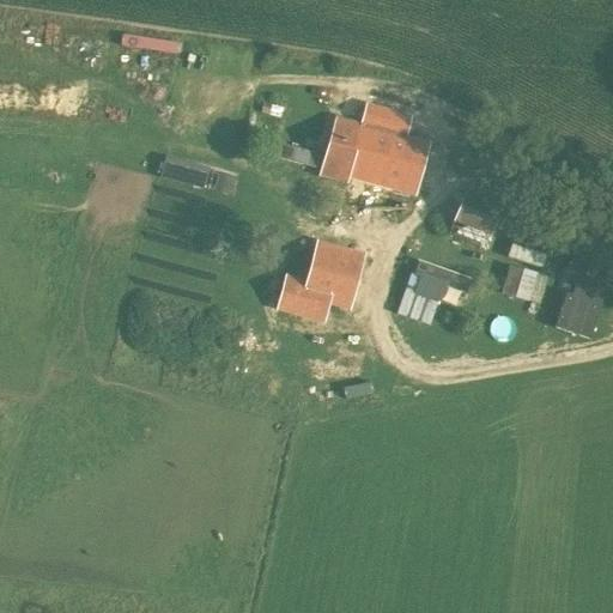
[(128,32),(127,46),(184,54),(187,41),(128,32)]
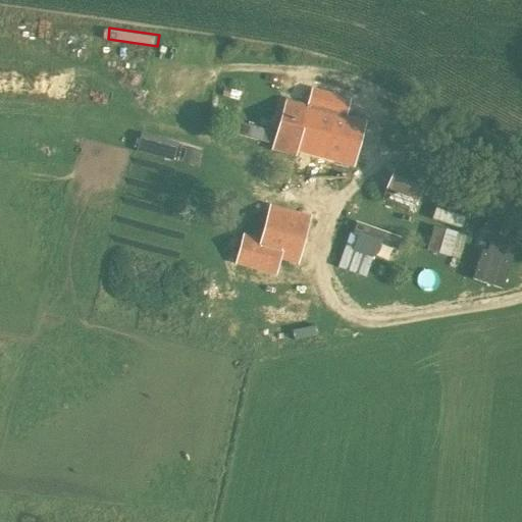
[(289,181),(325,191),(332,162),(354,168),(366,122),(336,115),(342,97),(310,88),(305,106),(284,101),(271,151),(295,157),(289,181)]
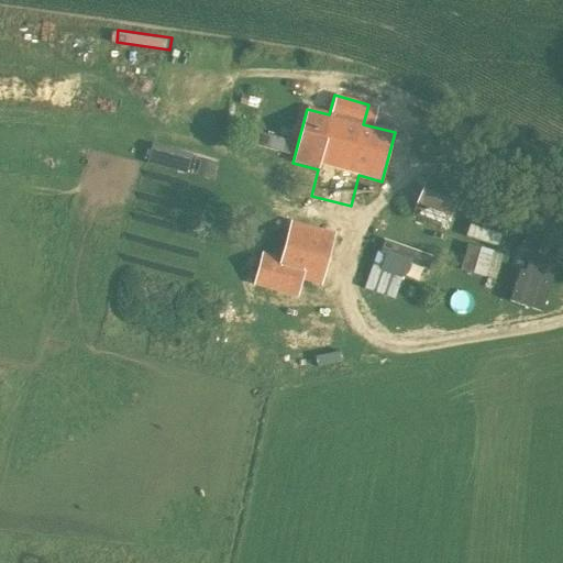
[(190,156),(152,146),(146,165),(185,175),(190,156)]
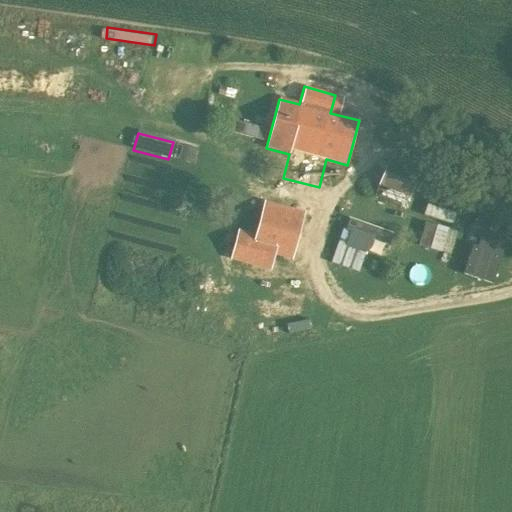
[(371,202),(403,214),(418,173),(387,161),(371,202)]
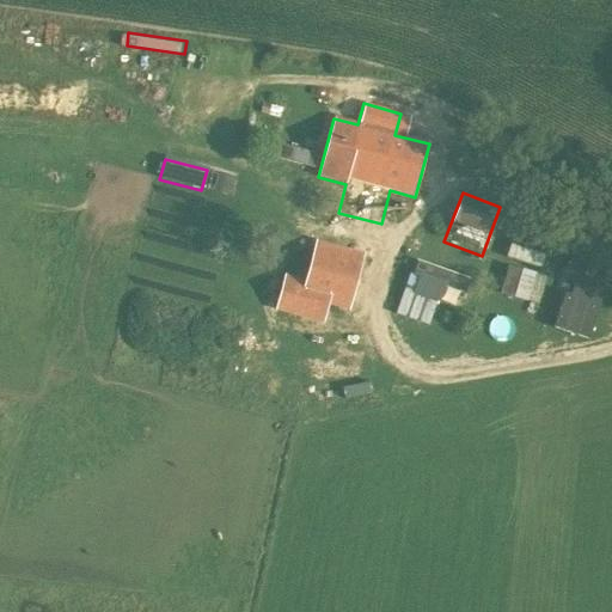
[(301,295),(348,308),(363,255),(316,242),(301,295)]
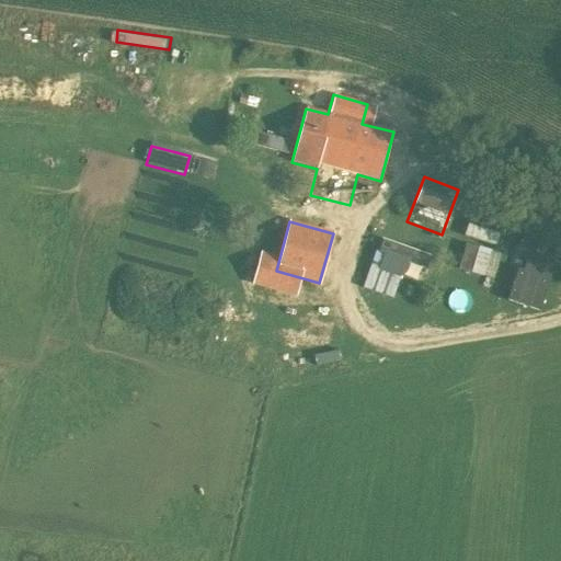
[(388,240),(371,287),(398,296),(404,276),(409,278),(419,251),(388,240)]
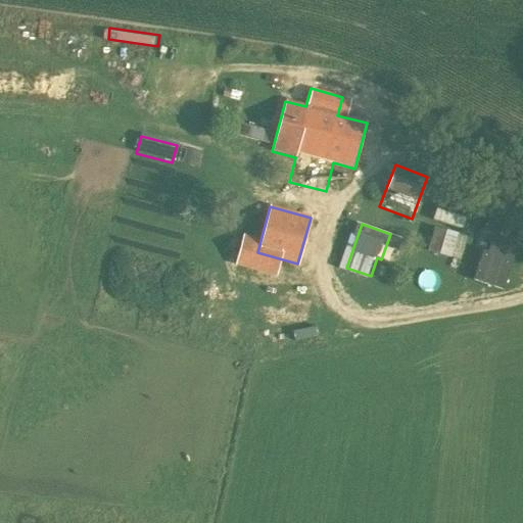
[(433,249),(457,255),(463,231),(439,225),(433,249)]
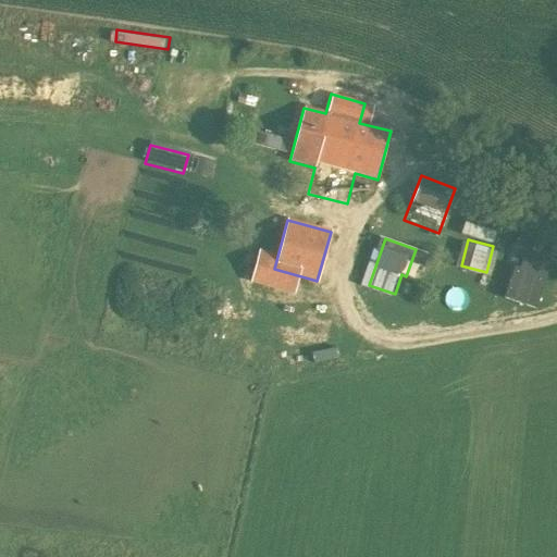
[(546,306),(556,263),(519,255),(509,297),(546,306)]
